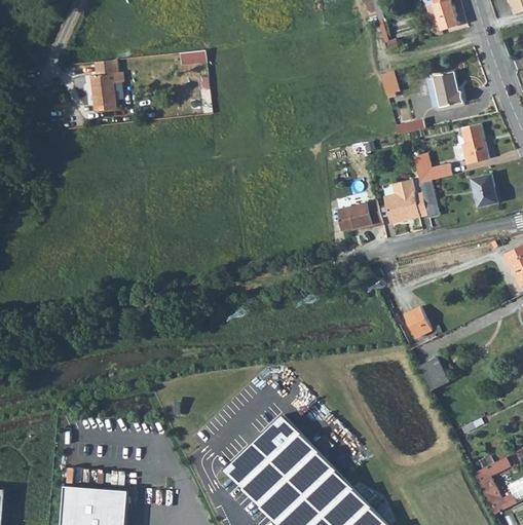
[(380,8),(377,0),(371,0),(374,10),(380,8)]
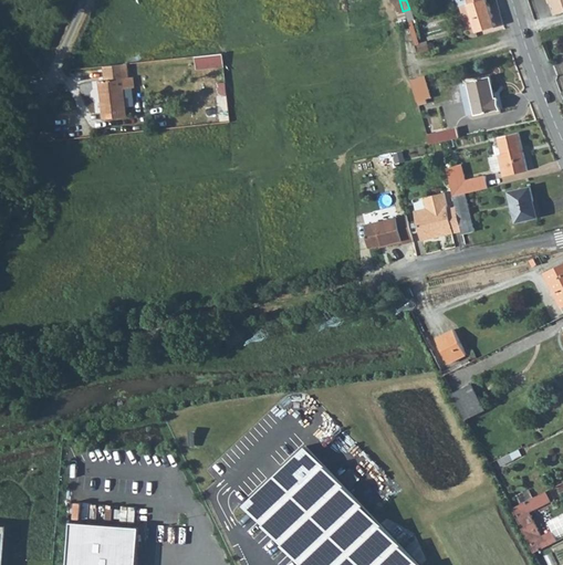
[(492,25),(483,0),(478,0),(465,4),(473,29),(473,32),(492,25)]
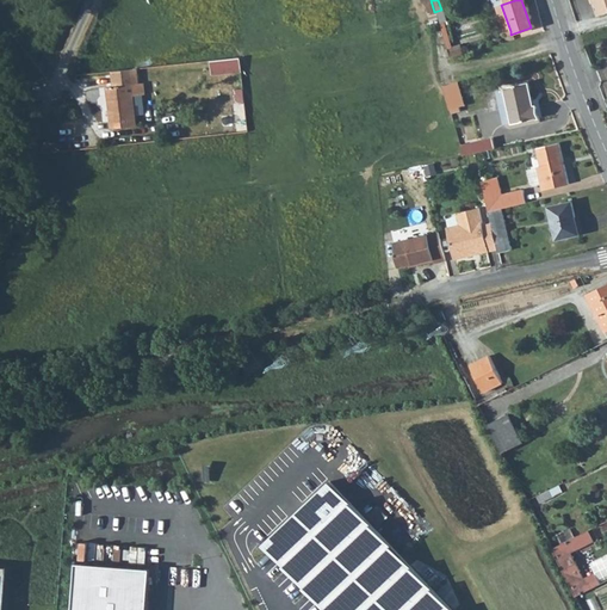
[(606,0),(587,0),(589,5),(594,18),(606,13),(606,0)]
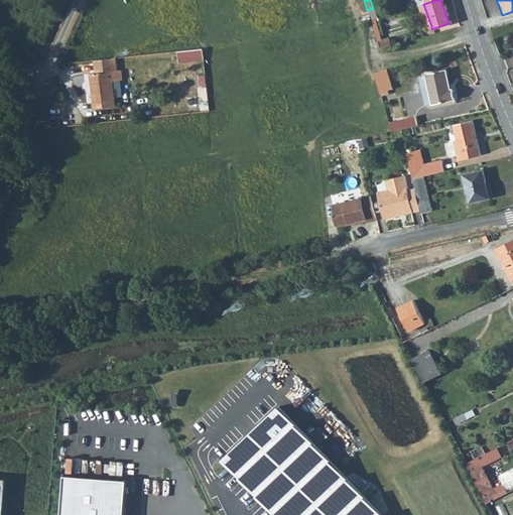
[(424,28),(431,26),(423,4),(417,6),(424,28)]
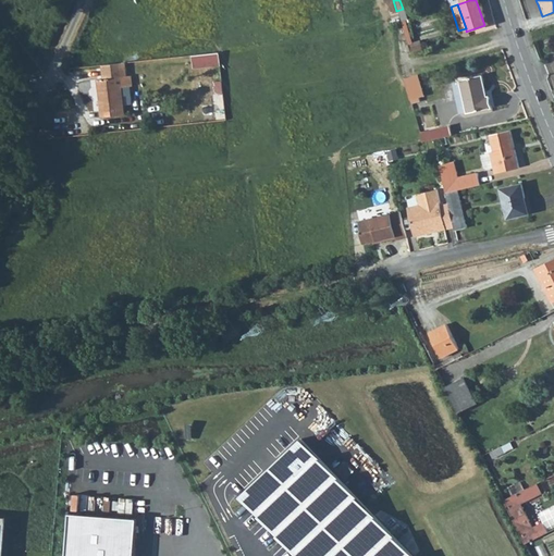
[(403,9),(396,11),(399,21),(404,20),(405,20),(403,9)]
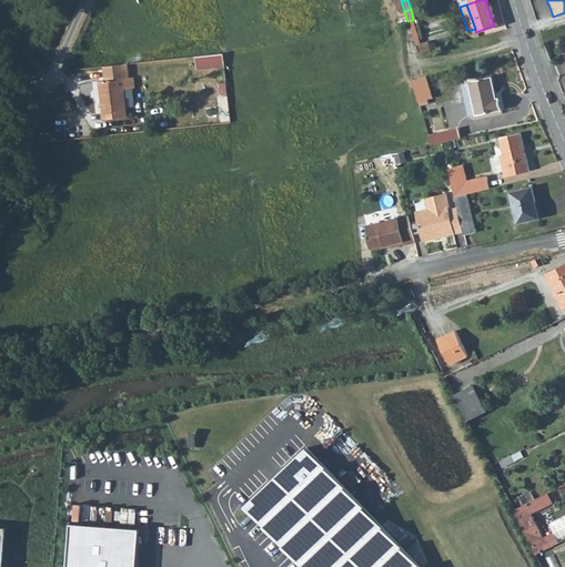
[(420,43),(412,20),(407,21),(411,33),(417,56),(430,52),(426,42),(420,43)]
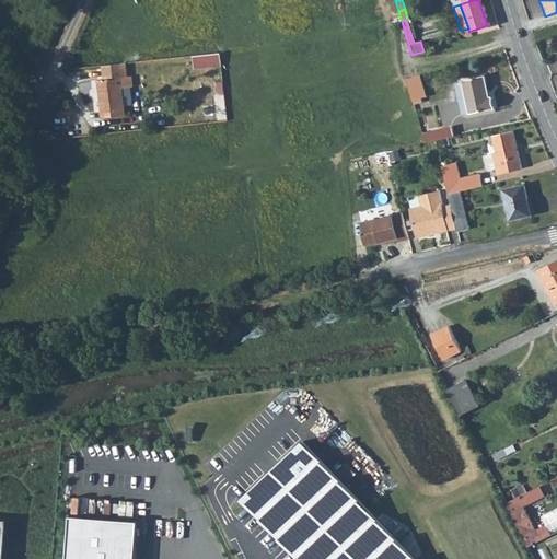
[(192,69),(220,66),(218,53),(190,56),(192,69)]
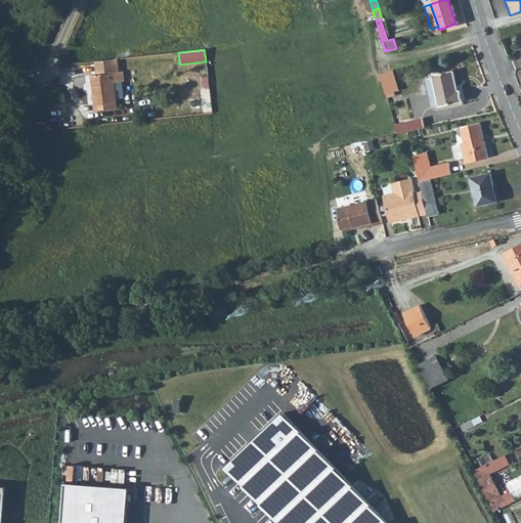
[(115,109),(115,100),(124,100),(122,72),(117,73),(116,59),(94,61),(95,75),(90,75),(93,111),(115,109)]
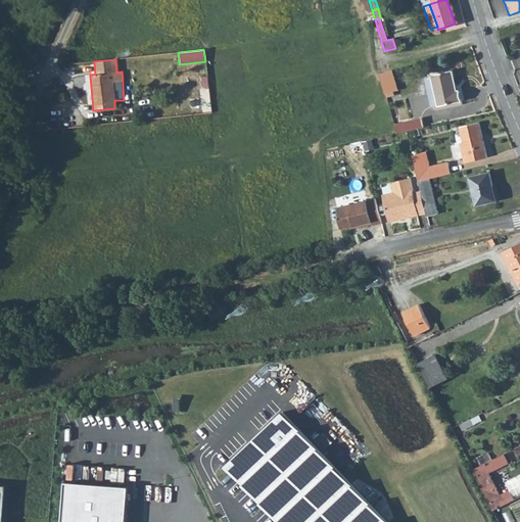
[(396,89),(390,70),(378,74),(384,93),(396,89)]
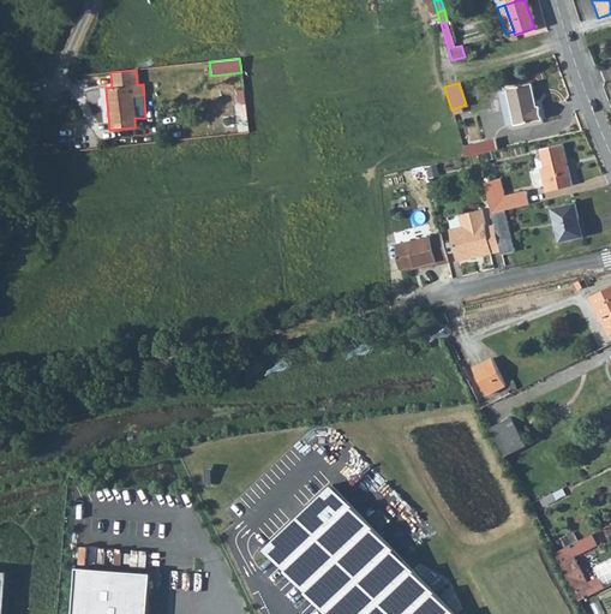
[(534,107),(528,84),(497,91),(504,125),(513,124),(514,125),(540,119),(537,107),(534,107)]
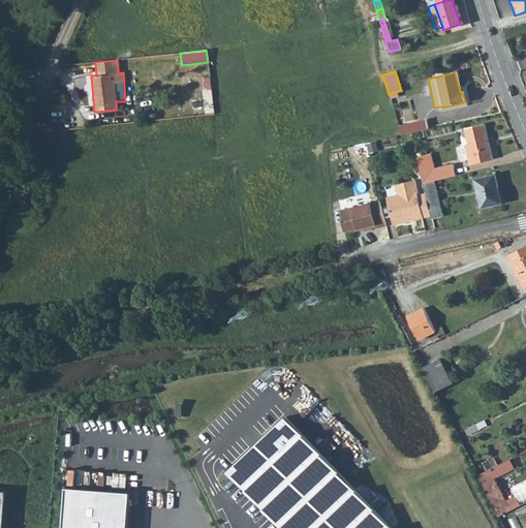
[(413,125),(399,128),(401,134),(409,133),(418,131),(428,128),(427,120),(413,123),(413,125)]
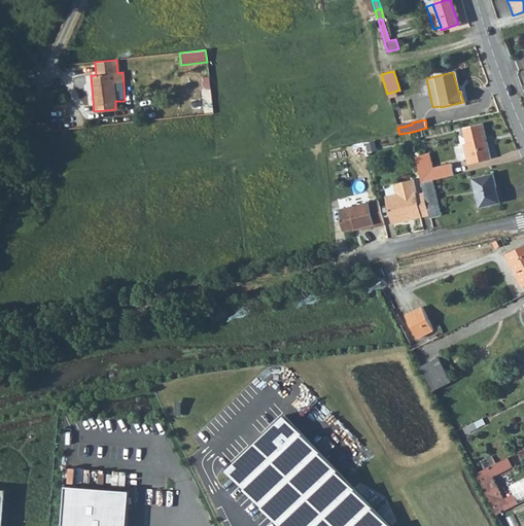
[(488,159),(480,125),(461,129),(464,143),(462,144),(466,164),(488,159)]
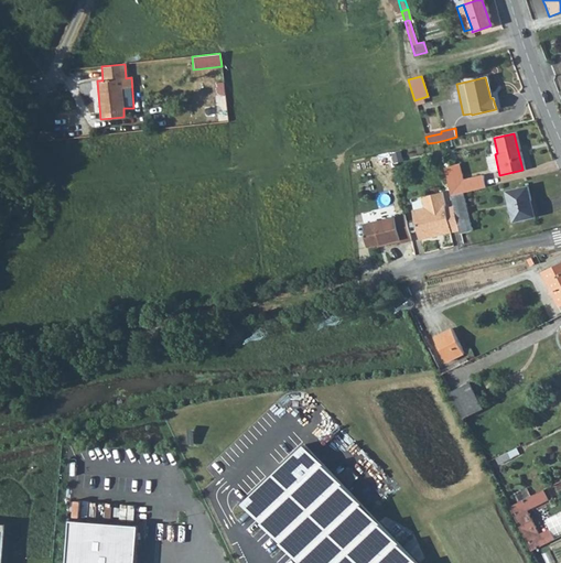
[(450,157),(445,140),(437,142),(441,159),(450,157)]
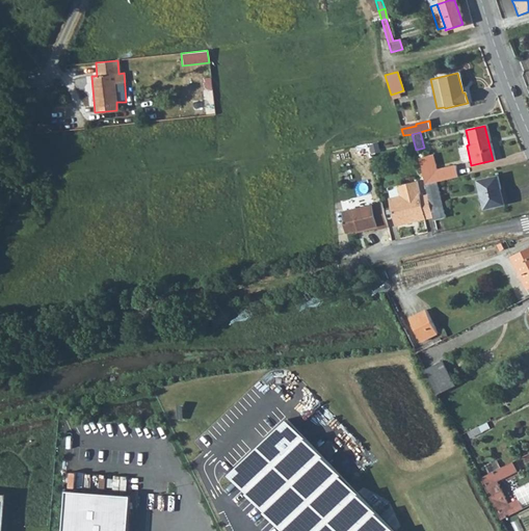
[(431,155),(417,159),(423,184),(434,182),(456,177),(453,165),(435,169),(431,155)]
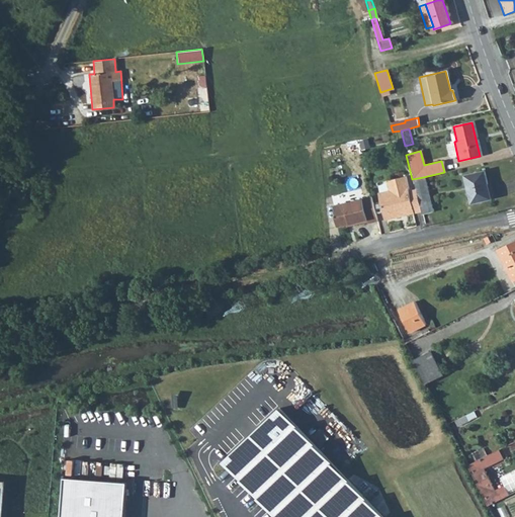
[(487,184),(483,171),(463,176),(470,203),(489,199),(486,185),(487,184)]
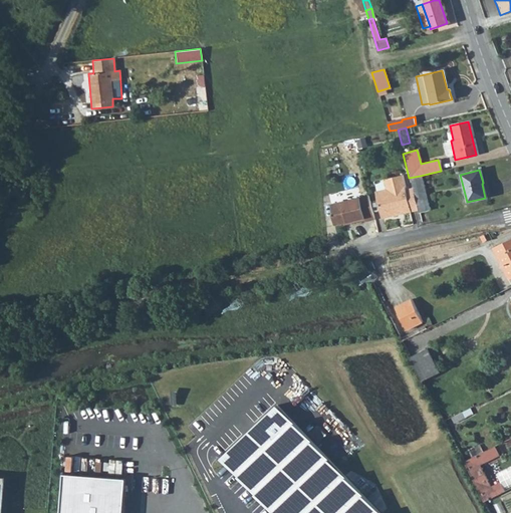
[(428,210),(420,176),(409,178),(412,188),(417,211),(418,213),(428,210)]
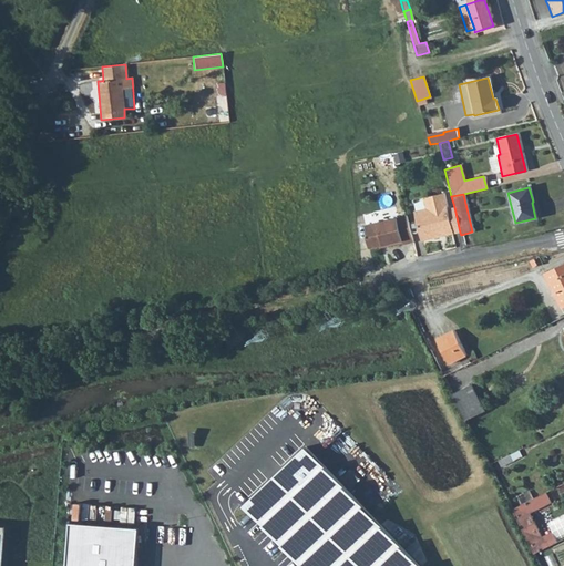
[(460,233),(454,207),(445,209),(442,195),(422,198),(426,209),(427,214),(414,217),(420,242),(460,233)]
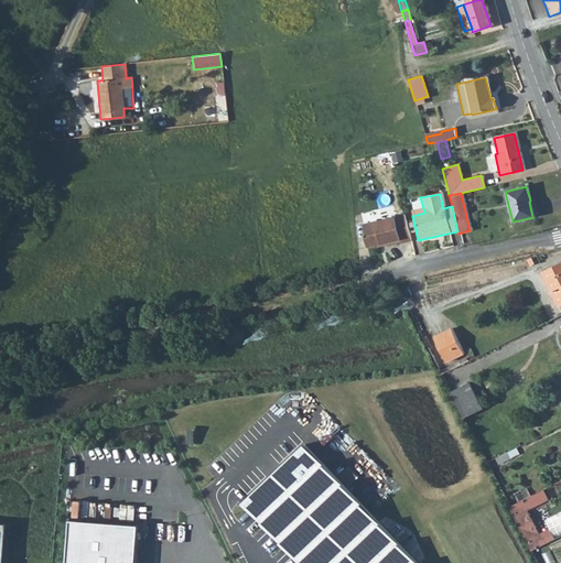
[(403,215),(362,225),(364,234),(362,237),(365,248),(381,244),(383,246),(398,242),(398,244),(410,241),(403,215)]
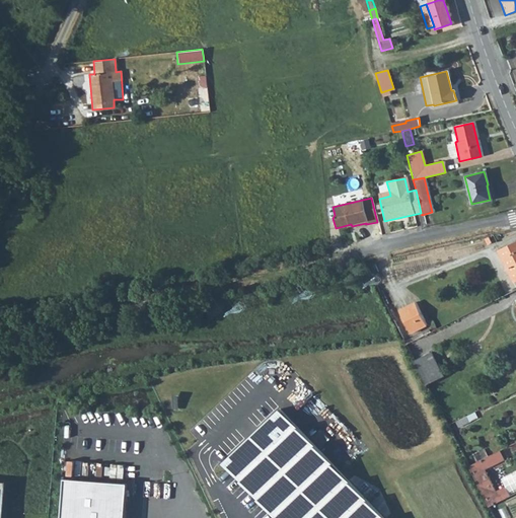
[(515,240),(497,251),(513,283),(515,281),(515,240)]
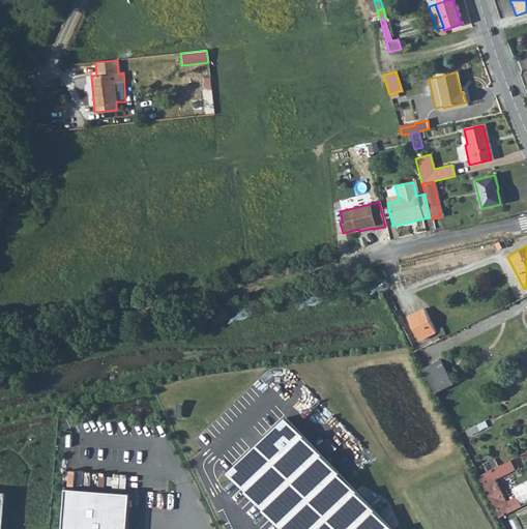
[(422,310),(406,318),(417,342),(434,333),(422,310)]
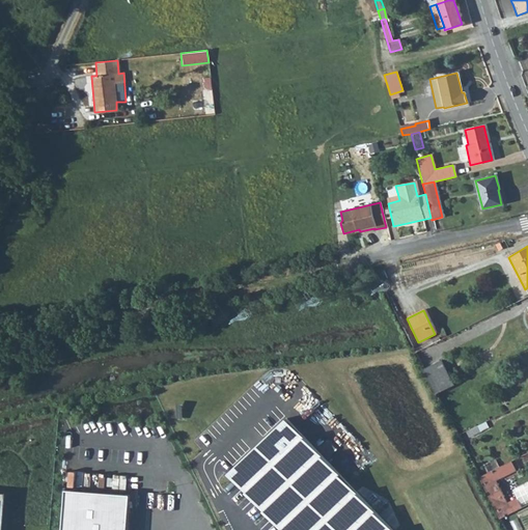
[(440,362),(423,370),(435,393),(451,385),(440,362)]
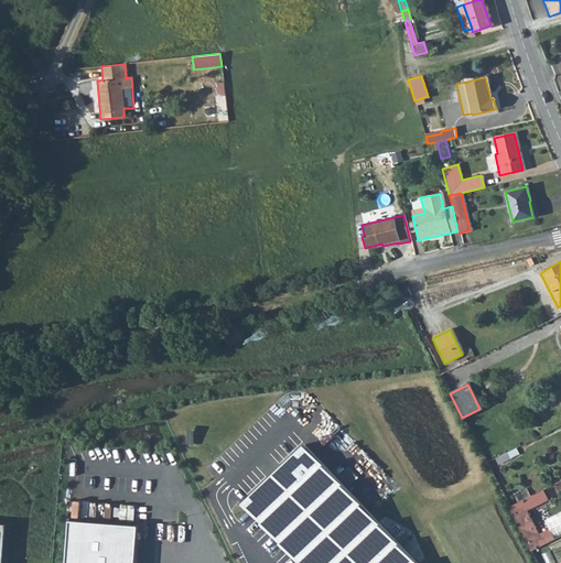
[(416,562),(304,445),(241,504),(298,562),(416,562)]
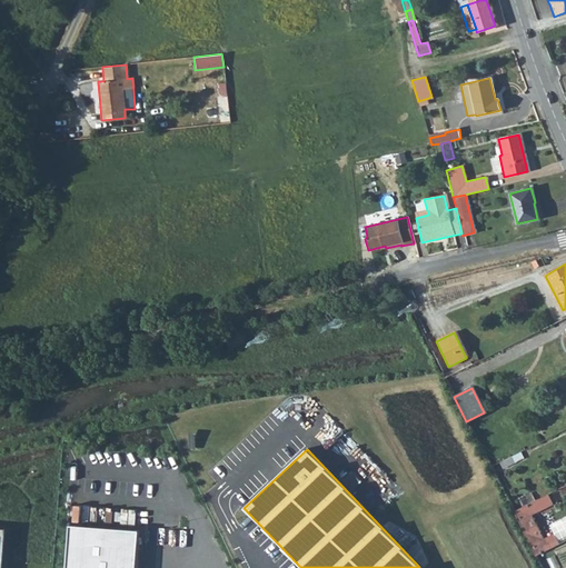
[(523,459),(520,452),(498,464),(502,471),(515,465),(514,464),(523,459)]
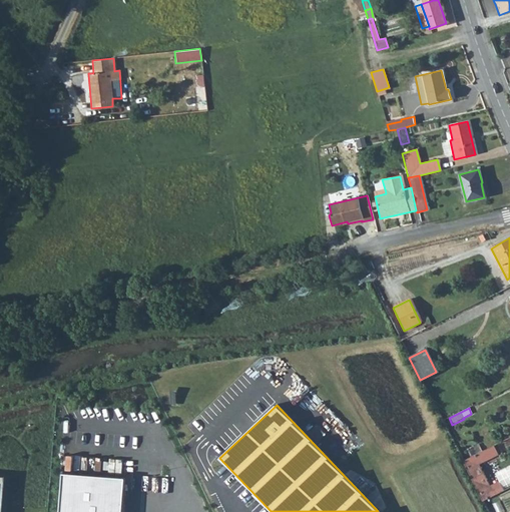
[(121,511),(125,478),(62,473),(59,511),(121,511)]
